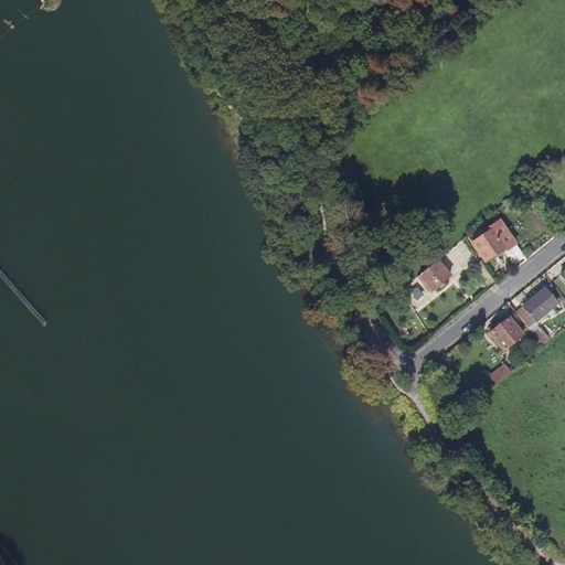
[(471,244),(484,263),(496,255),(503,249),(505,252),(515,245),(499,221),(489,228),(490,230),(471,244)]
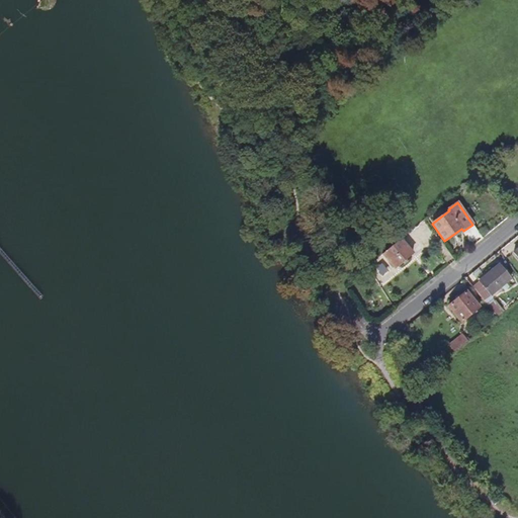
[(430,222),(432,224),(449,210),(448,209),(444,212),(442,209),(432,217),(434,220),(430,222)]
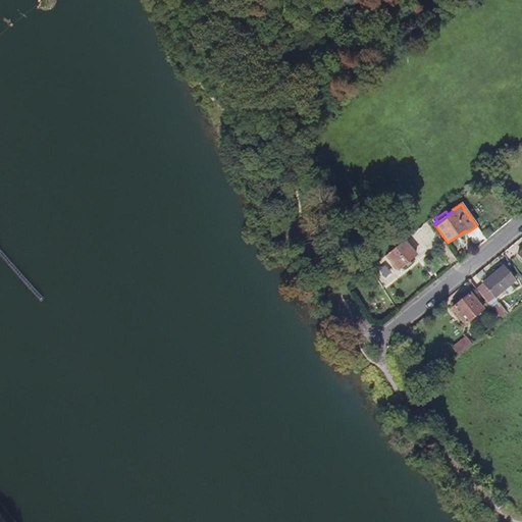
[(465,230),(458,236),(460,238),(465,233),(476,249),(486,241),(476,226),(467,232),(465,230)]
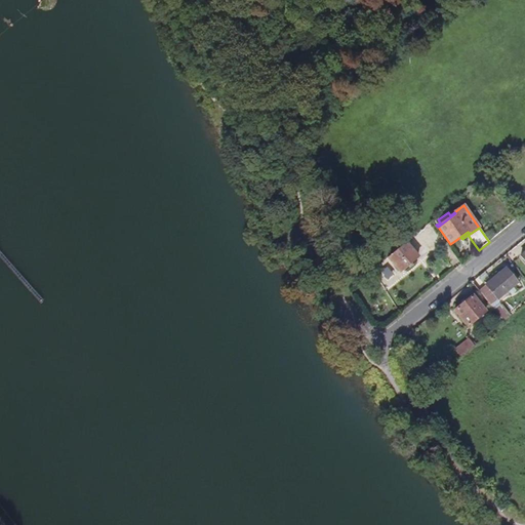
[(388,257),(400,273),(418,257),(405,242),(388,257)]
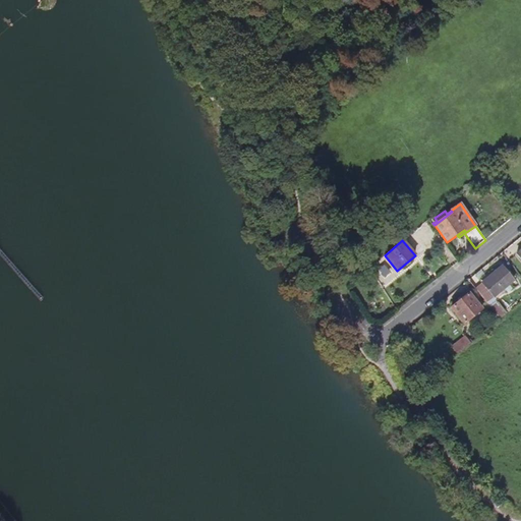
[(444,242),(438,246),(452,268),(458,263),(444,242)]
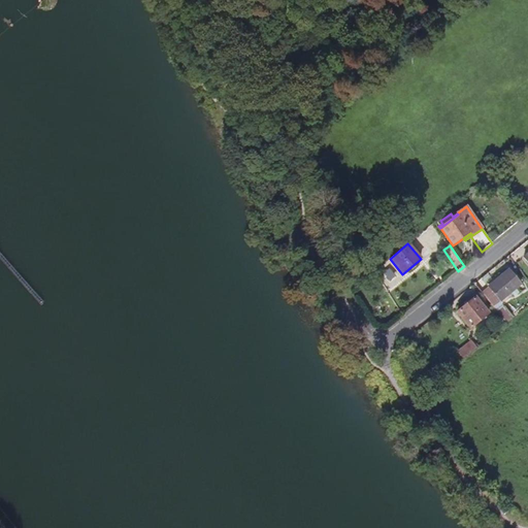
[(488,287),(482,292),(493,306),(499,301),(500,301),(505,297),(507,299),(510,297),(508,295),(521,285),(508,269),(488,287)]
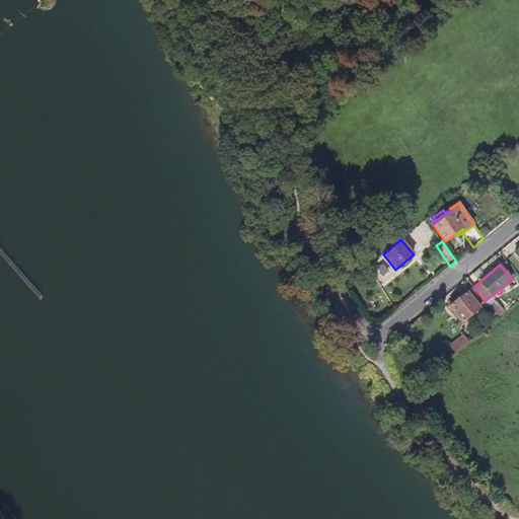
[(480,308),(467,292),(449,306),(462,322),(480,308)]
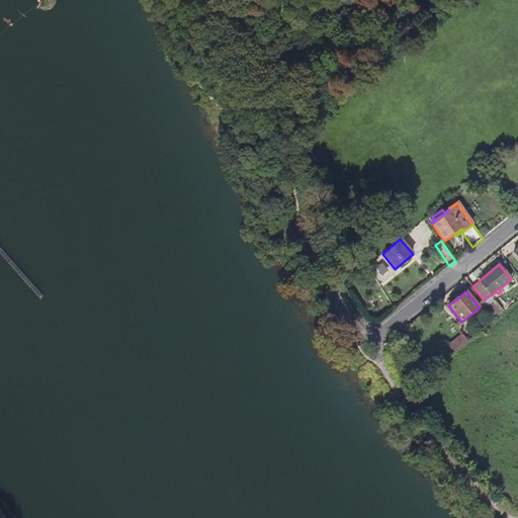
[(455,352),(468,341),(466,338),(465,339),(461,335),(449,345),(455,352)]
